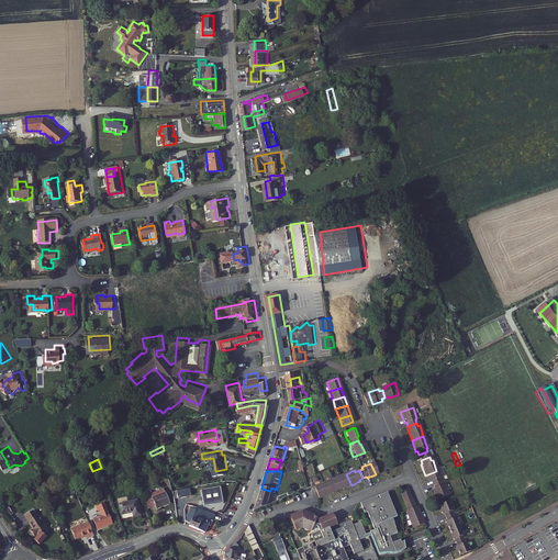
[(439,482),(441,481),(436,471),(425,476),(430,485),(431,485),(432,490),(441,486),(439,482)]
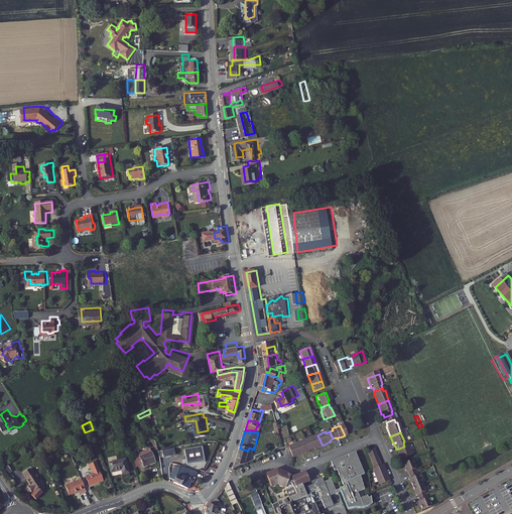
[(323,445),(317,435),(310,438),(314,448),(323,445)]
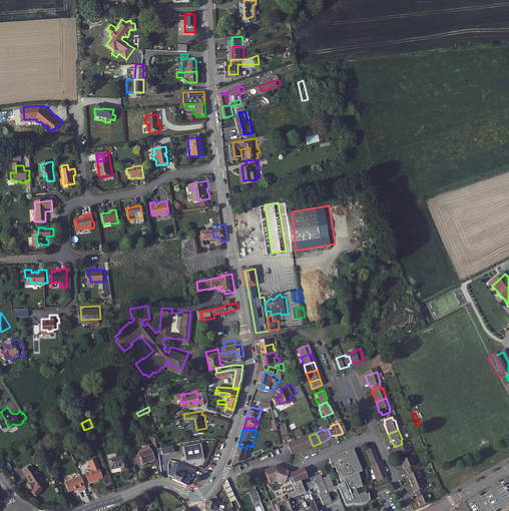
[(305,450),(313,446),(309,436),(300,440),(305,450)]
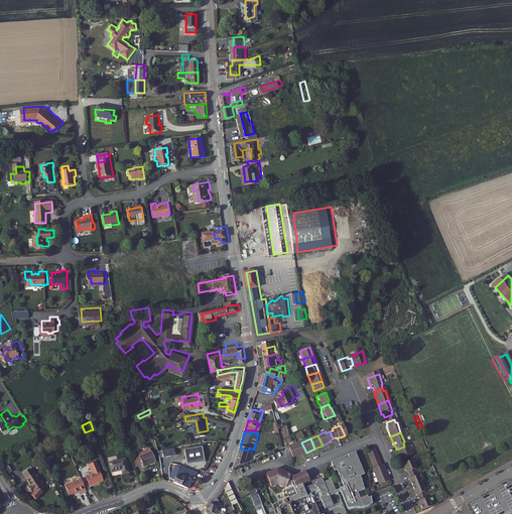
[(206,440),(187,440),(188,447),(189,447),(189,450),(188,451),(188,457),(206,457),(206,450),(204,450),(204,447),(206,447),(206,440)]
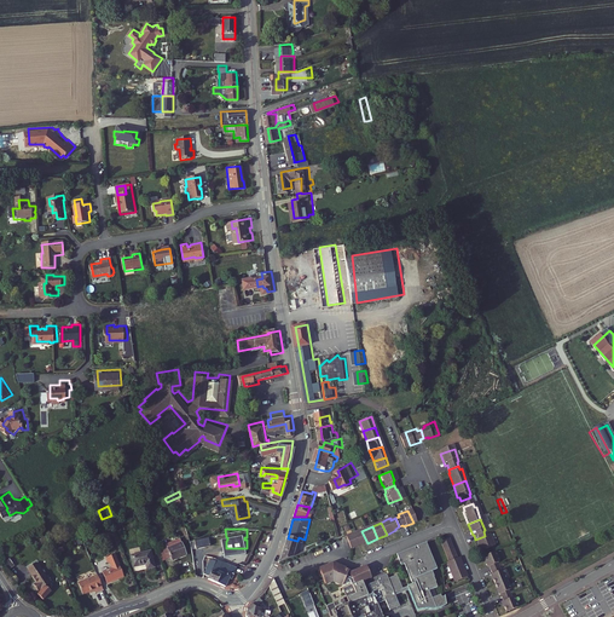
[(192,547),(185,531),(167,540),(168,541),(173,552),(173,553),(177,552),(178,553),(192,547)]
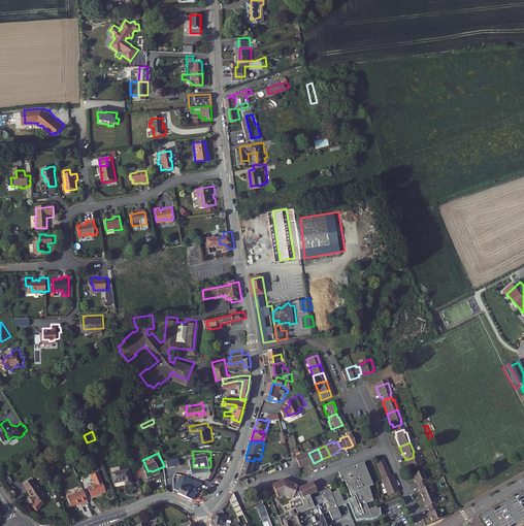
[(305,466),(314,463),(308,453),(301,456),(305,466)]
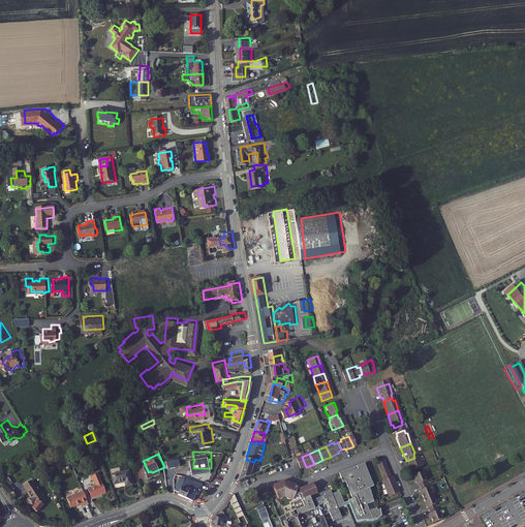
[(300,470),(306,467),(302,457),(296,460),(300,470)]
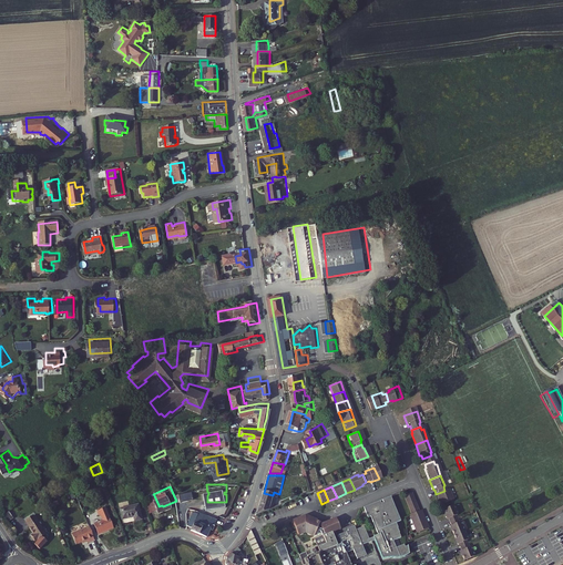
[(452,504),(448,493),(446,494),(444,491),(436,494),(437,496),(436,497),(440,509),(451,505),(452,504)]
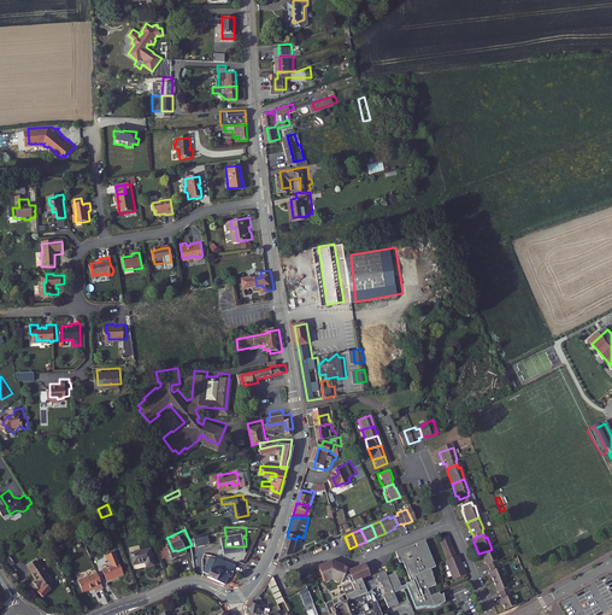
[(294,554),(299,539),(296,539),(287,537),(282,550),(294,554)]
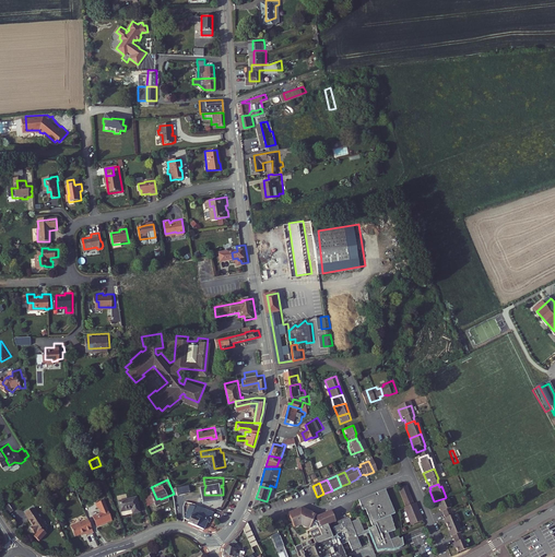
[(152,488),(146,490),(151,500),(156,498),(152,488)]
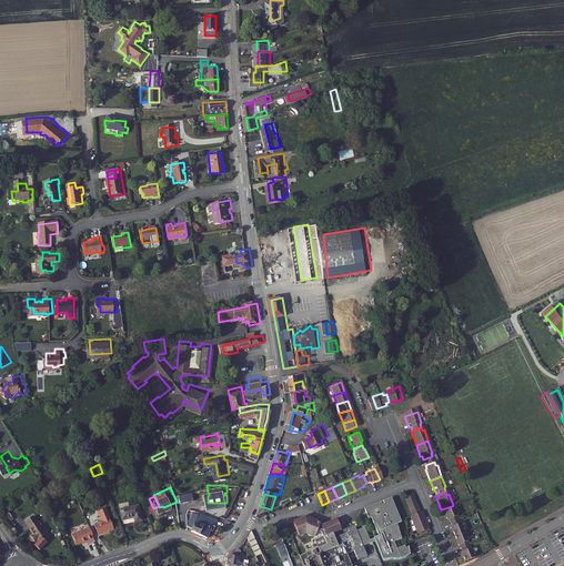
[(338,546),(334,539),(332,534),(341,529),(341,526),(339,524),(336,522),(333,523),(326,526),(328,528),(325,528),(324,528),(323,529),(323,532),(321,531),(322,534),(324,537),(323,537),(328,549),(333,565),(335,565),(334,565),(351,565),(348,557),(355,554),(358,559),(366,556),(364,551),(375,545),(376,545),(384,563),(408,554),(405,548),(404,547),(403,545),(395,548),(392,542),(400,538),(399,534),(399,533),(396,528),(398,528),(395,523),(400,522),(390,497),(381,501),(382,503),(380,504),(379,502),(362,508),(366,518),(370,517),(378,536),(369,539),(366,535),(364,536),(363,533),(364,532),(363,527),(355,531),(354,528),(348,531),(348,532),(338,536),(342,545),(338,546)]
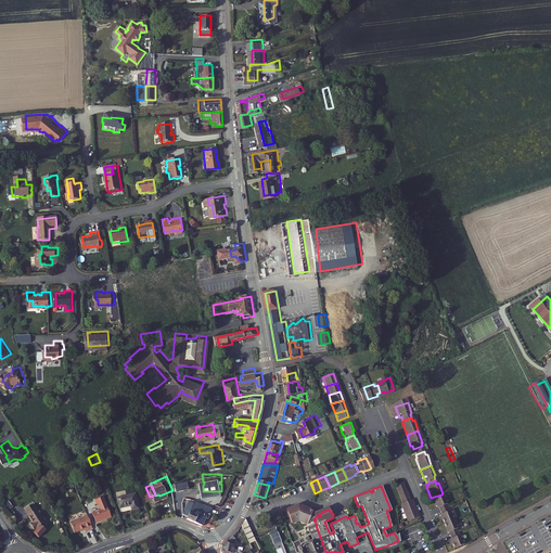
[(143,504),(141,489),(123,493),(125,503),(136,501),(136,505),(143,504)]
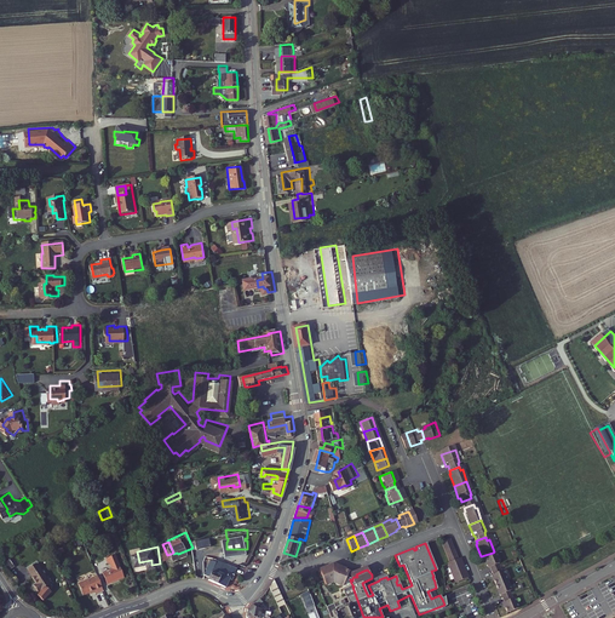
[(280,565),(297,556),(295,556),(283,553),(280,565)]
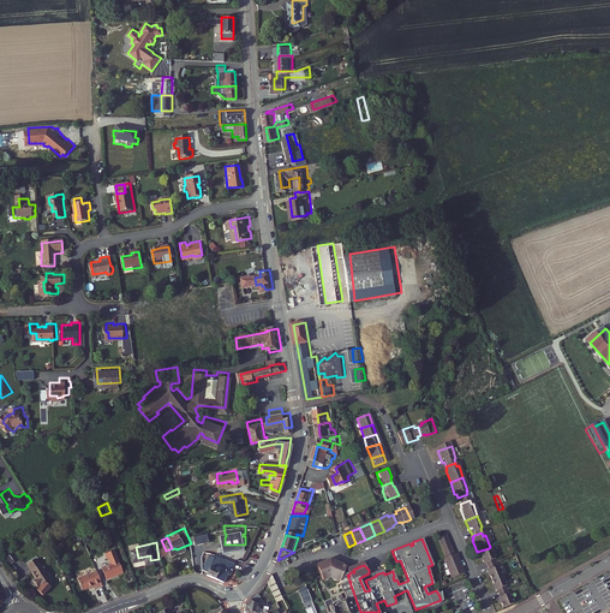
[(132,571),(123,549),(114,553),(119,565),(112,569),(117,578),(132,571)]
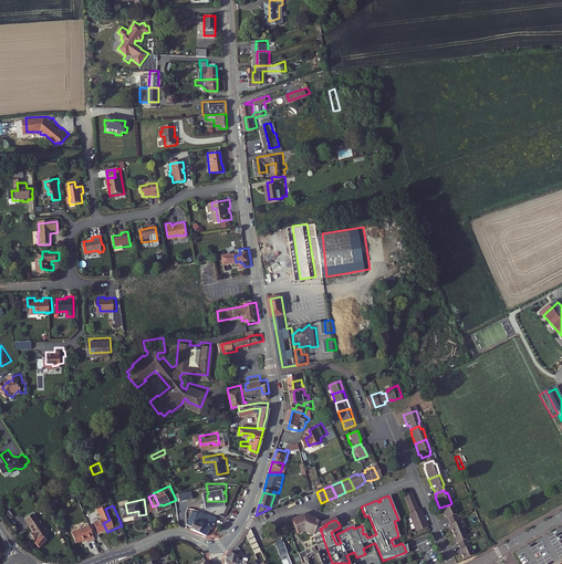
[(201,511),(197,509),(190,523),(196,525),(195,528),(211,535),(215,526),(217,528),(221,517),(203,509),(201,511)]
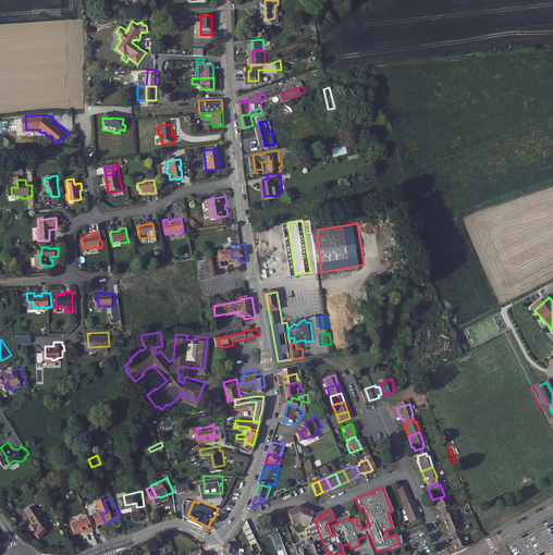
[(447,510),(449,510),(444,501),(434,505),(438,514),(439,514),(441,517),(449,515),(447,510)]
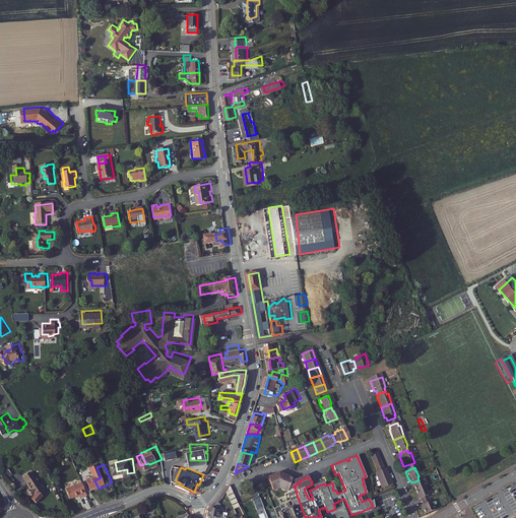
[(49,483),(50,483),(42,473),(41,474),(38,469),(31,473),(36,478),(35,479),(39,484),(37,486),(41,491),(42,490),(42,491),(40,494),(41,495),(43,497),(44,497),(46,498),(50,492),(49,490),(50,489),(51,488),(51,486),(51,484),(49,483)]
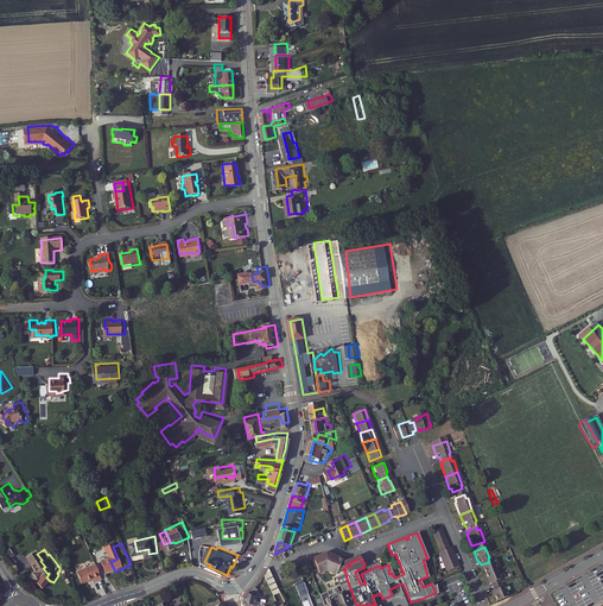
[(454,560),(450,549),(448,550),(439,554),(437,555),(440,565),(454,560)]
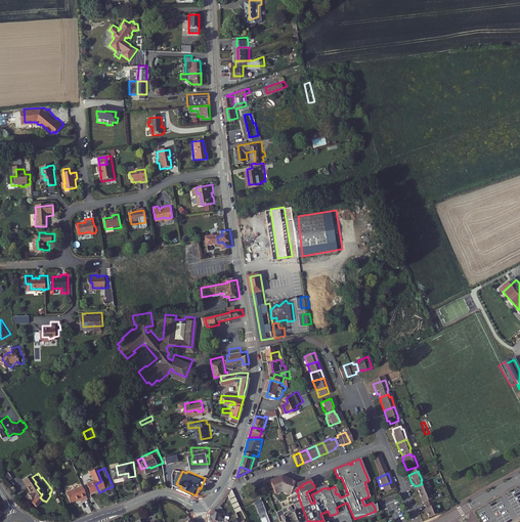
[(293,488),(295,482),(289,480),(289,479),(288,478),(287,479),(282,477),(274,480),(274,479),(272,480),(272,481),(269,482),(272,488),(275,493),(276,493),(277,493),(279,493),(280,491),(282,491),(284,492),(284,493),(286,494),(288,493),(290,494),(292,489),(297,492),(296,489),(293,488)]
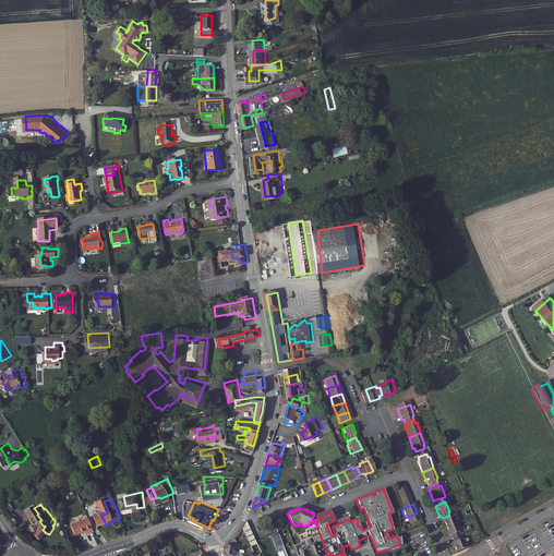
[(420,522),(417,514),(405,518),(408,527),(420,522)]
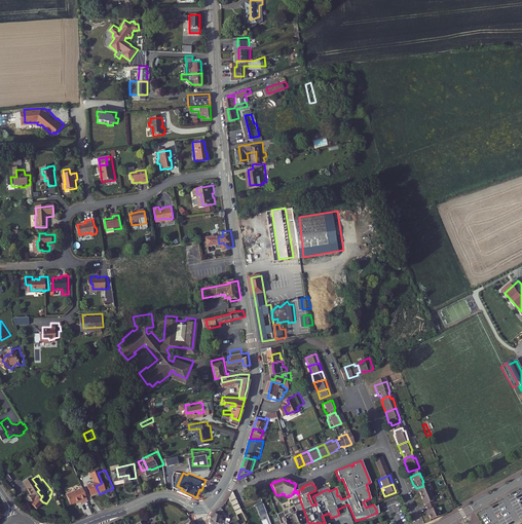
[(429,496),(425,488),(424,489),(423,486),(416,488),(417,491),(415,492),(419,500),(429,496)]
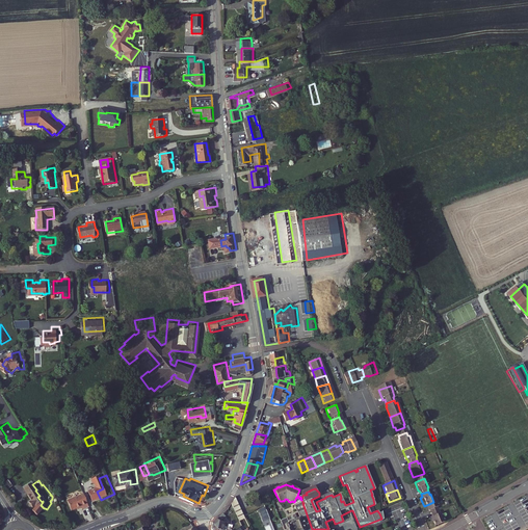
[(91,509),(99,506),(93,494),(78,500),(82,510),(90,506),(91,509)]
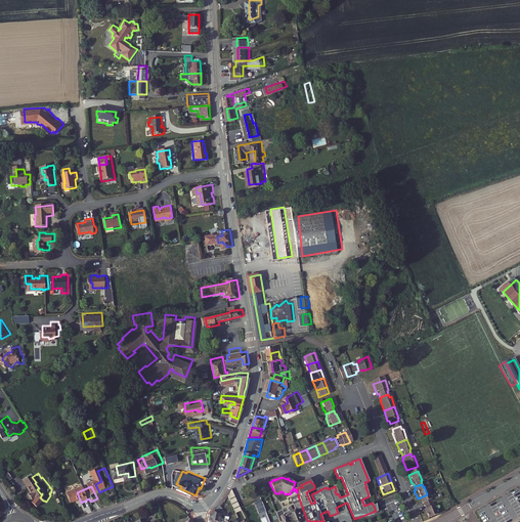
[(242,502),(235,488),(233,491),(247,519),(250,517),(242,502)]
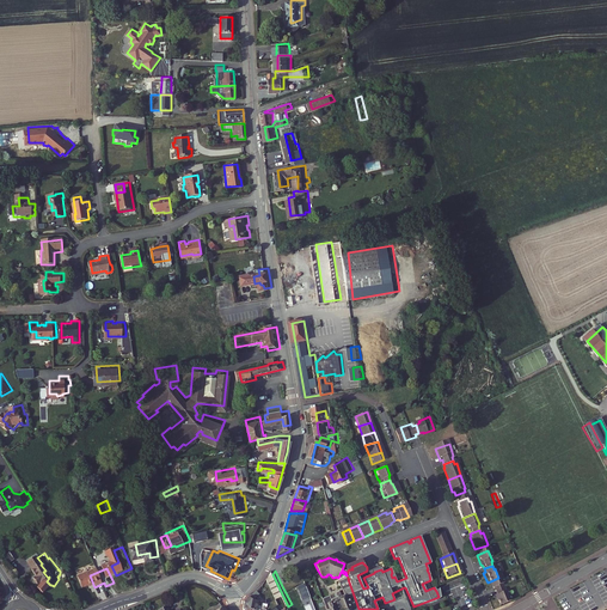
[(288,607),(273,574),(270,577),(283,604),(286,608),(288,607)]
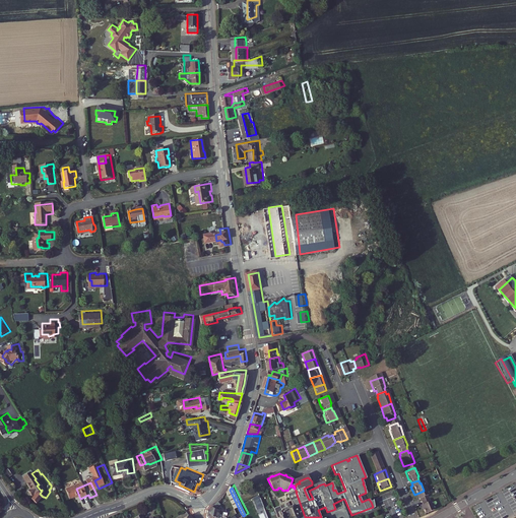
[(427,500),(424,491),(414,495),(417,503),(418,503),(420,506),(428,503),(426,500),(427,500)]
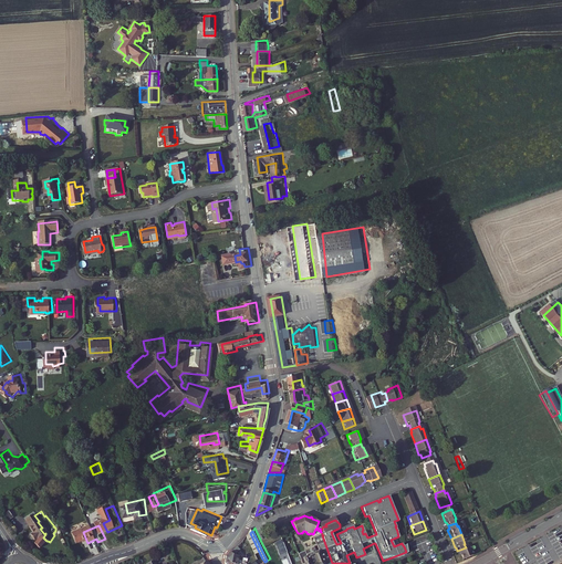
[(326,547),(322,535),(314,539),(315,543),(319,551),(326,547)]
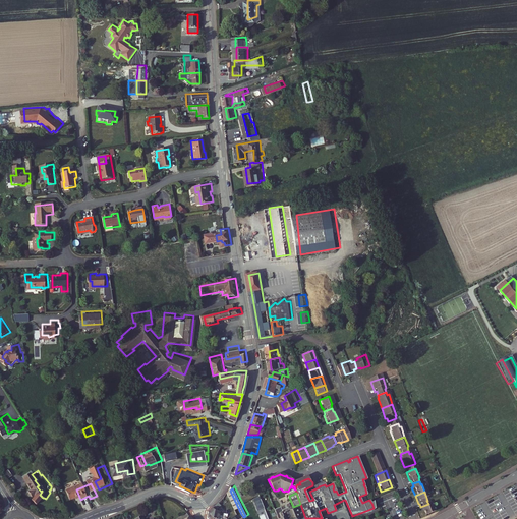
[(278,518),(305,518),(300,504),(293,507),(290,500),(285,502),(286,504),(285,505),(286,508),(281,509),(282,511),(280,511),(281,512),(278,513),(280,518),(279,518),(278,518)]
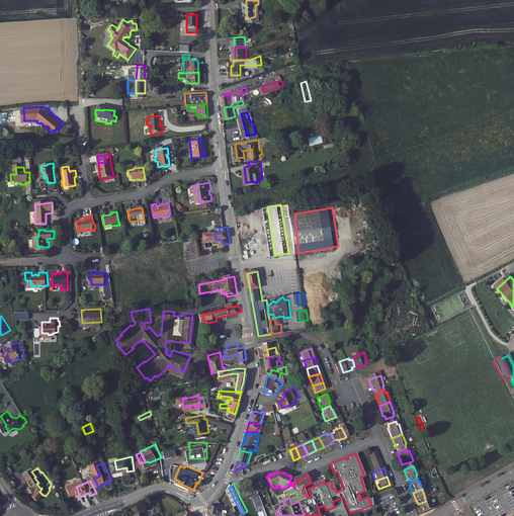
[(350,513),(343,497),(342,497),(349,514),(352,513),(353,513),(354,512),(355,512),(356,512),(357,512),(358,511),(359,511),(360,511),(363,510),(364,510),(365,510),(366,509),(367,509),(369,508),(370,507),(371,506),(372,505),(373,505),(370,499),(369,500),(371,505),(350,513)]
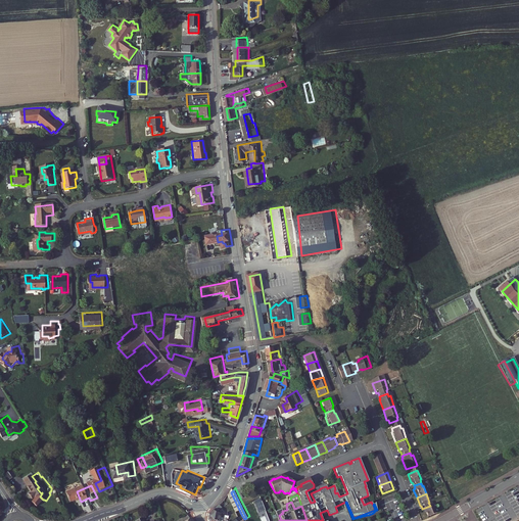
[(223,520),(225,512),(222,512),(221,509),(223,508),(224,510),(226,508),(222,503),(211,512),(210,515),(210,518),(211,519),(213,520),(223,520)]
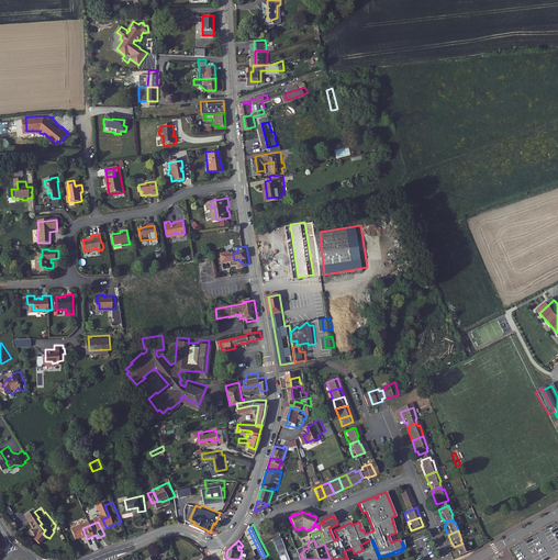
[(467,553),(465,547),(464,547),(462,544),(454,547),(455,550),(454,551),(456,558),(467,553)]
